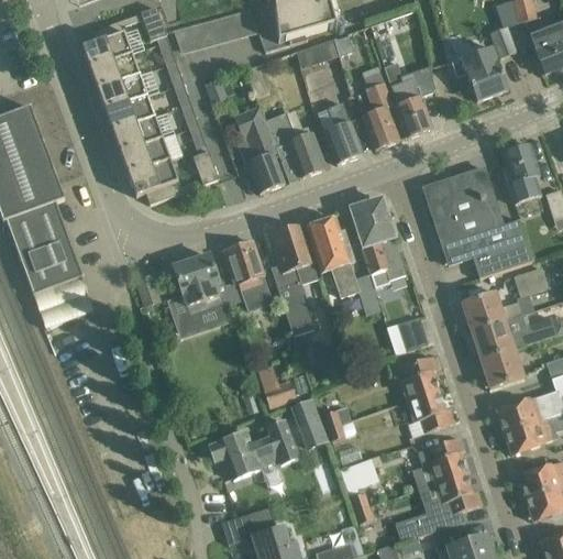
[(78,0),(79,3),(88,0),(154,0),(156,7),(174,29),(180,53),(256,30),(265,51),(308,40),(305,33),(343,22),(337,0),(78,0)]
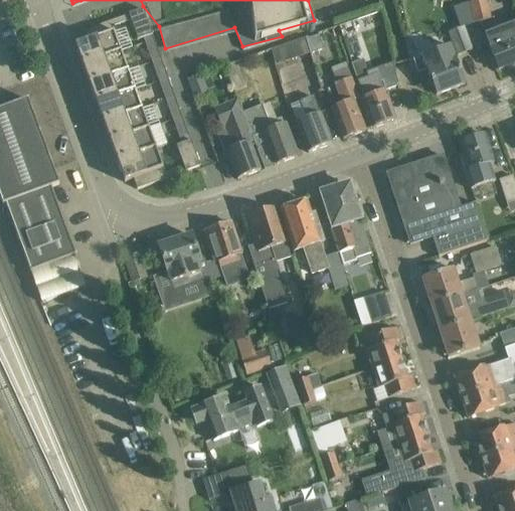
[(468,0),(474,19),(492,15),(487,0),(468,0)]
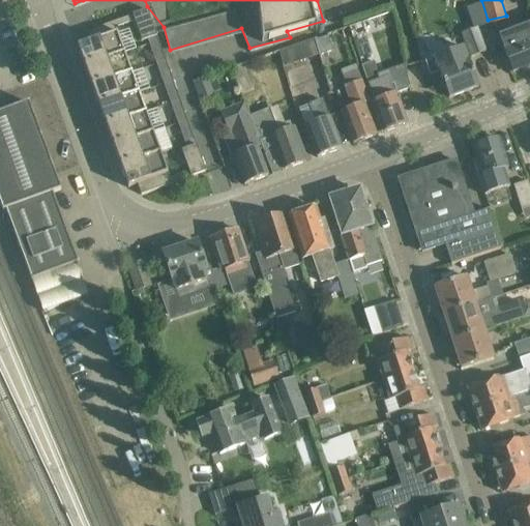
[(142,38),(156,33),(155,30),(147,6),(83,30),(87,40),(78,44),(85,64),(124,50),(115,25),(135,18),(142,38)]
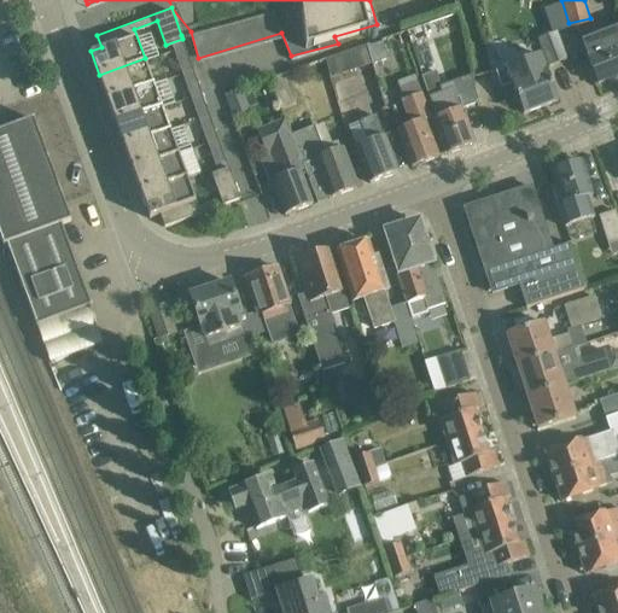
[(598,81),(617,73),(617,33),(614,24),(581,38),(588,54),(587,54),(598,81)]
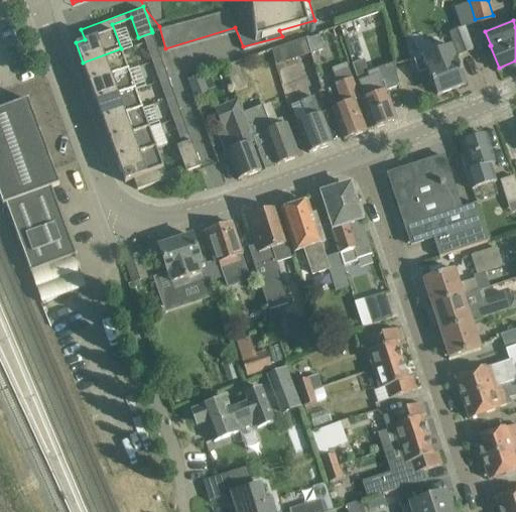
[(474,46),(467,27),(465,23),(449,29),(459,51),(474,46)]
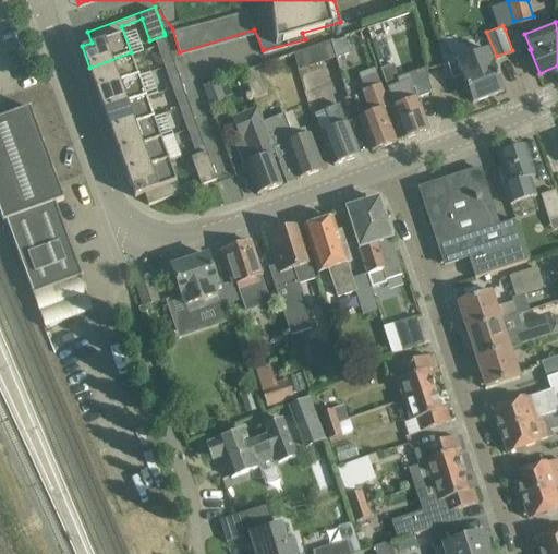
[(343,37),(332,39),(337,56),(348,52),(343,37)]
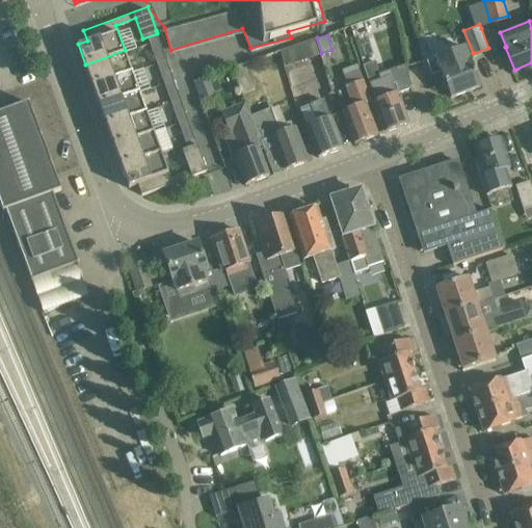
[(312,37),(291,44),(296,60),(316,53),(312,37)]
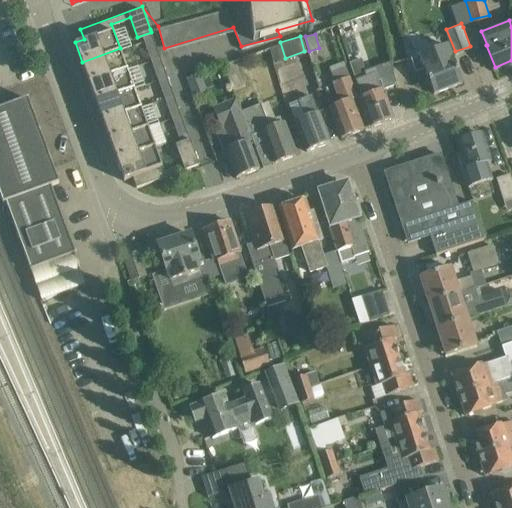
[(151,59),(160,55),(155,41),(146,44),(151,59)]
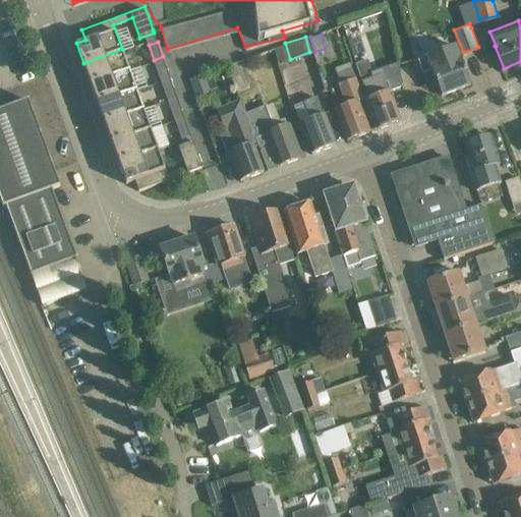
[(441,48),(417,57),(422,70),(431,66),(433,73),(441,93),(470,81),(463,62),(460,55),(455,42),(441,48)]
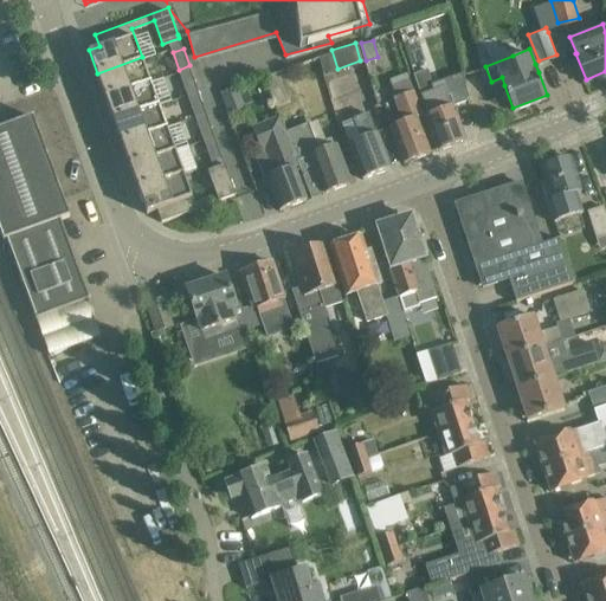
[(105,96),(150,79),(142,57),(97,73),(105,96)]
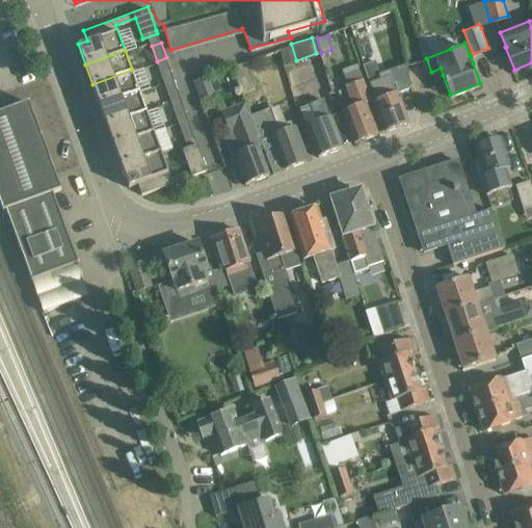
[(408,121),(401,101),(397,90),(396,90),(389,73),(382,75),(375,57),(364,62),(377,98),(373,99),(384,129),(408,121)]
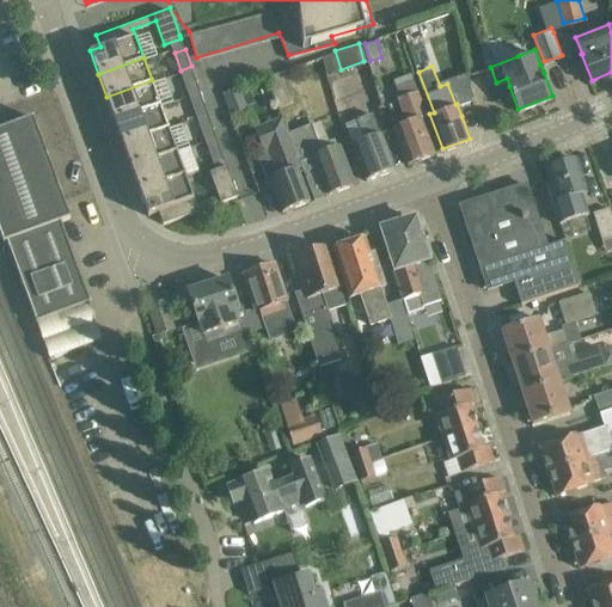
[(189,93),(200,90),(194,72),(183,75),(189,93)]
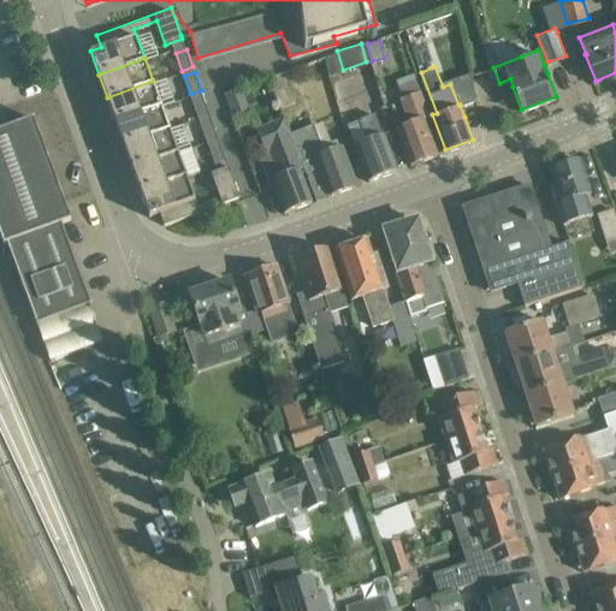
[(430,114),(421,92),(414,72),(397,78),(403,95),(401,96),(407,113),(394,118),(410,162),(437,153),(424,117),(430,114)]
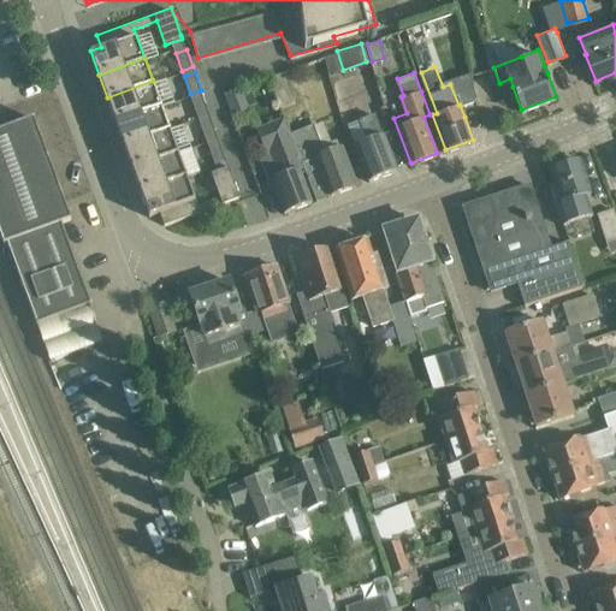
[(116,120),(161,105),(153,81),(107,98),(116,120)]
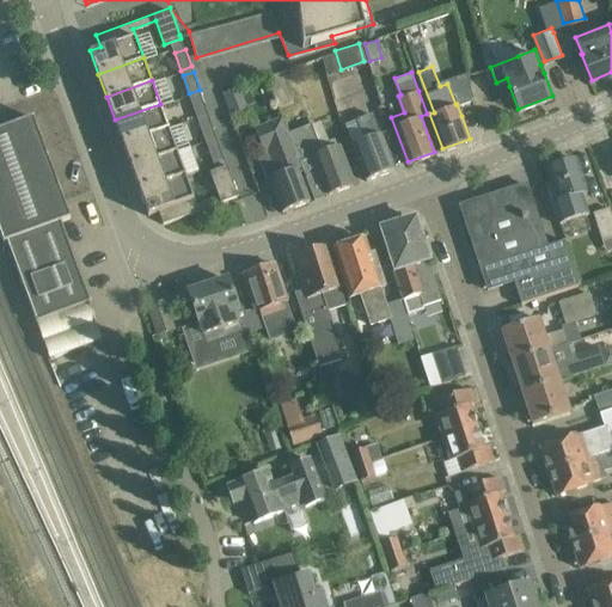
[(239,86),(224,92),(232,115),(246,109),(239,86)]
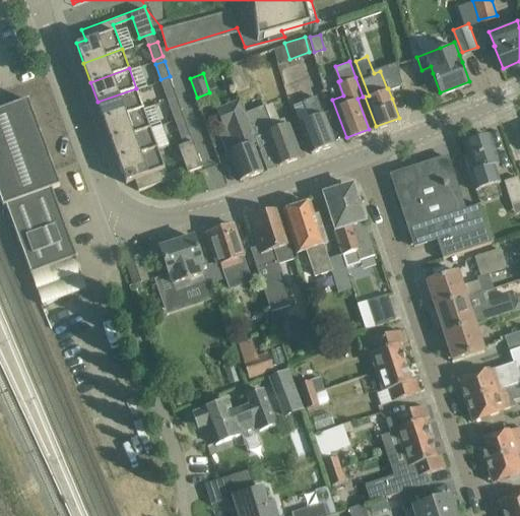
[(168,99),(177,95),(172,80),(163,83),(168,99)]
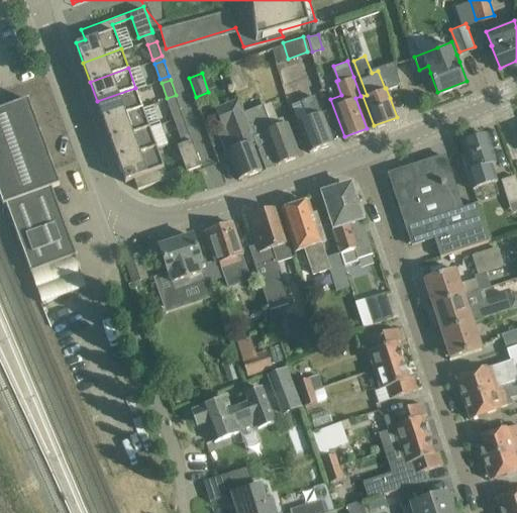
[(103,121),(142,107),(135,88),(97,101),(103,121)]
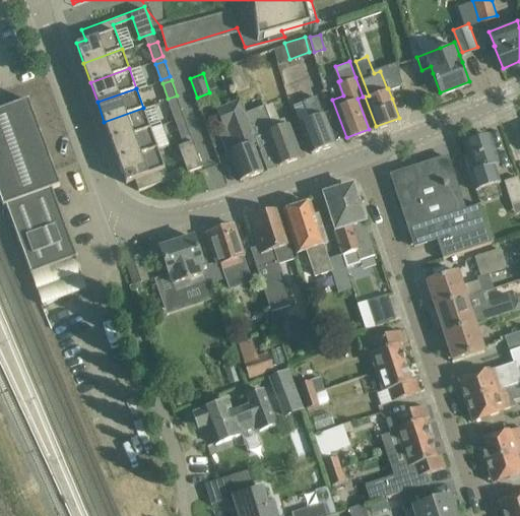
[(335,142),(328,123),(323,112),(316,94),(303,100),(310,117),(300,121),(311,151),(335,142)]
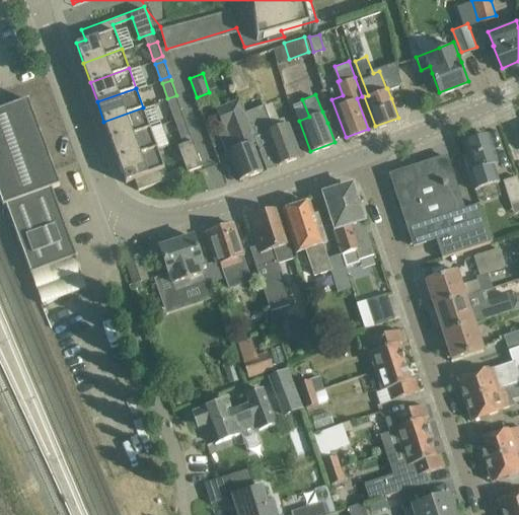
[(28,96),(0,106),(0,196),(3,204),(5,203),(30,271),(76,254),(52,186),(60,182),(28,96)]
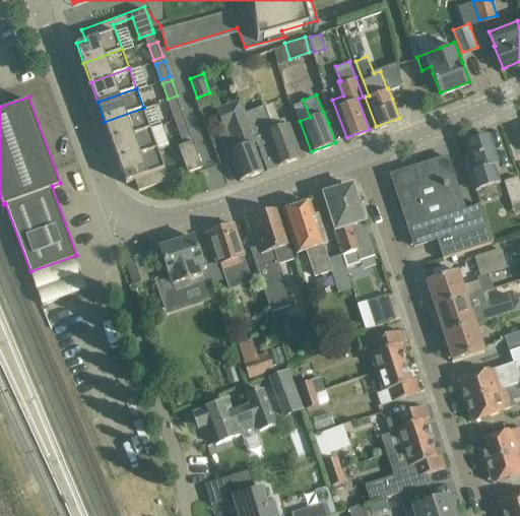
[(241,97),(216,106),(223,126),(226,125),(235,146),(229,149),(240,178),(263,169),(252,140),(256,139),(245,110),(241,97)]
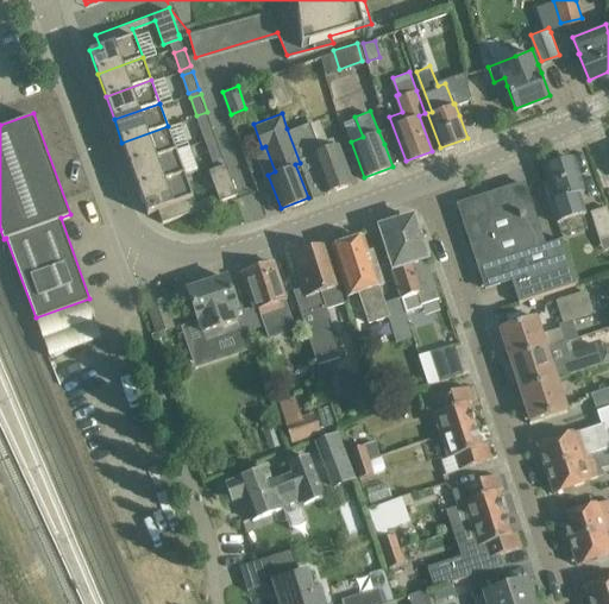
[(205,138),(215,134),(209,117),(199,121),(205,138)]
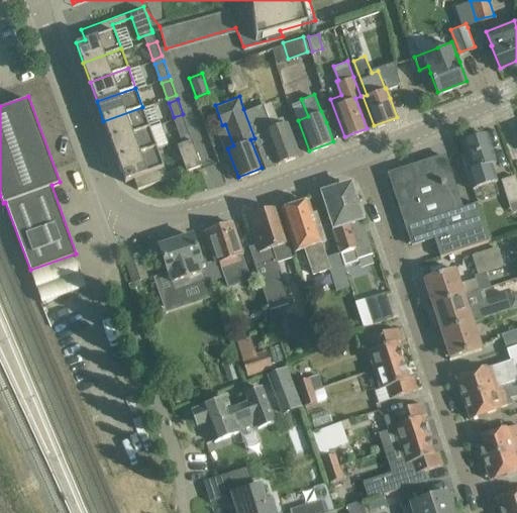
[(299,155),(292,135),(286,120),(272,126),(263,102),(243,109),(254,138),(266,167),(299,155)]
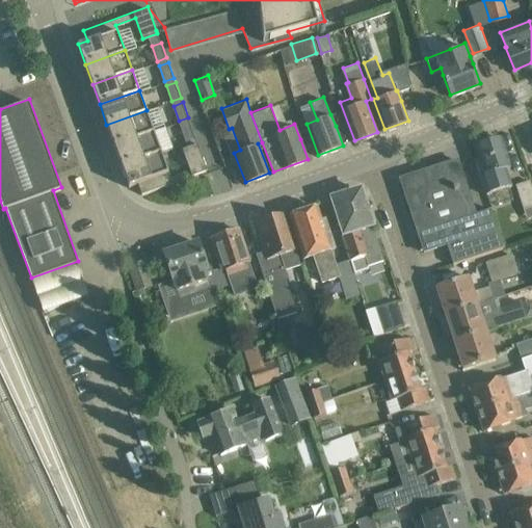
[(113,144),(154,130),(147,110),(106,125),(113,144)]
